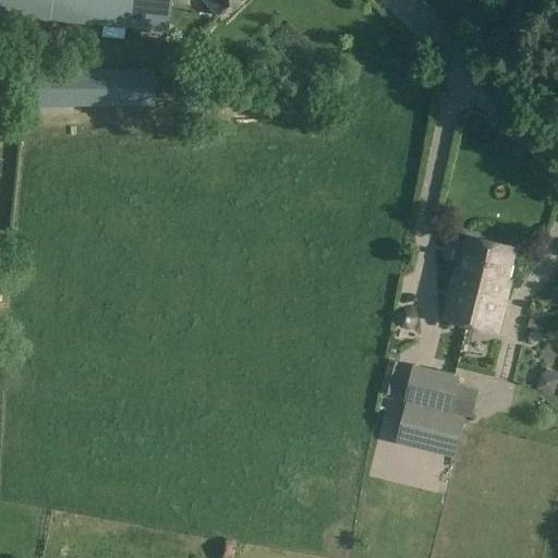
[(0,0),(0,16),(169,34),(171,0),(0,0)]
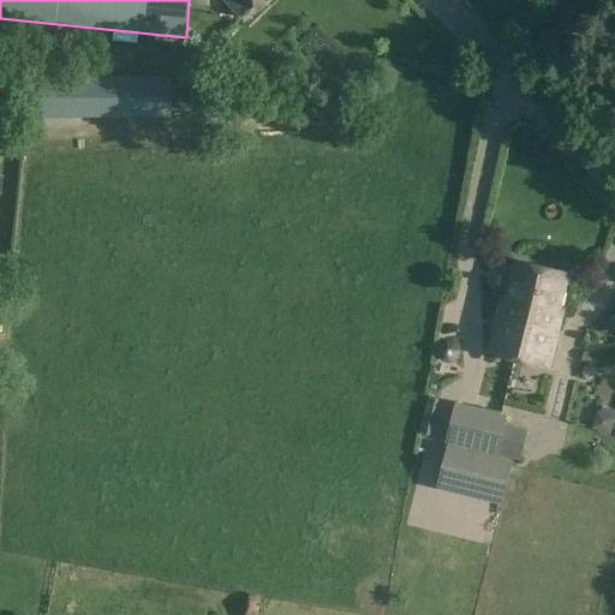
[(220,0),(242,22),(257,6),(258,9),(267,0),(220,0)]
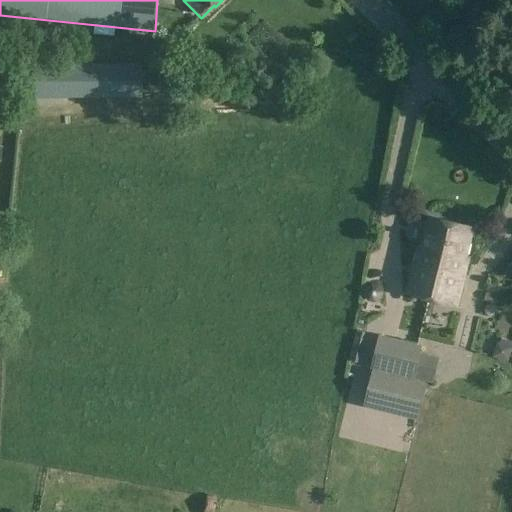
[(21,103),(142,101),(142,85),(21,87),(21,103)]
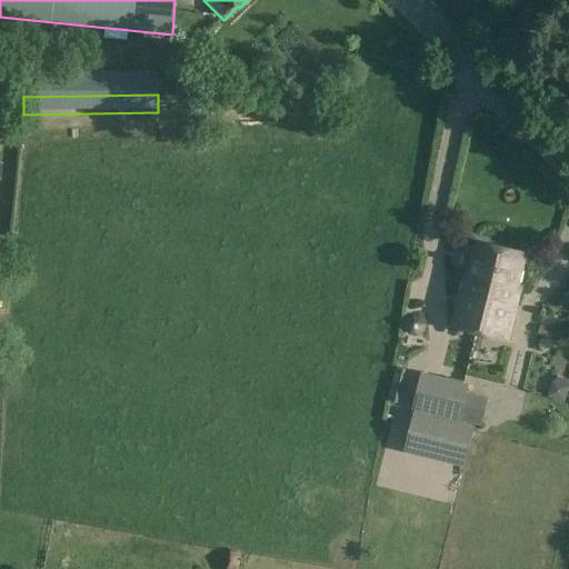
[(489,298),(501,247),(480,242),(472,277),(466,275),(453,326),(478,331),(486,297),(489,298)]
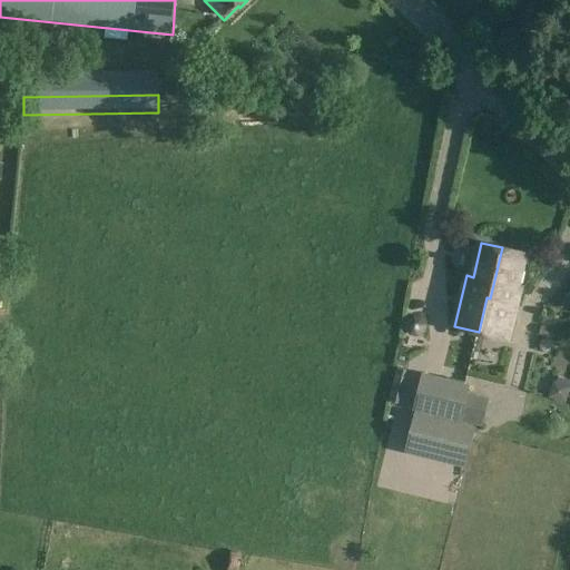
[(487,297),(479,332),(509,340),(521,288),(516,287),(523,253),(502,247),(490,298),(487,297)]
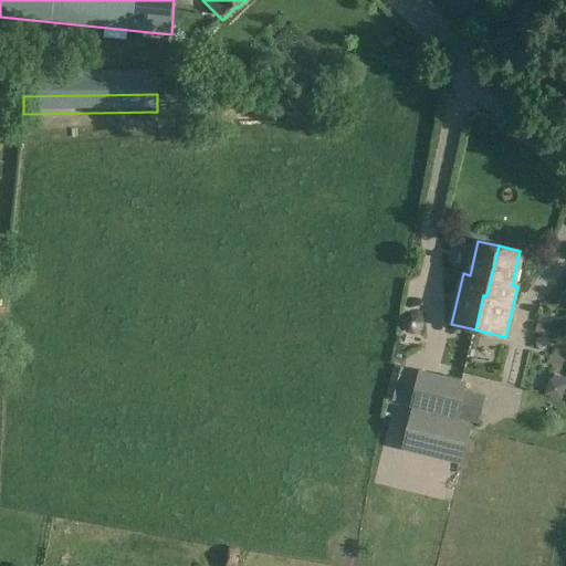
[(538,323),(535,332),(547,336),(551,327),(538,323)]
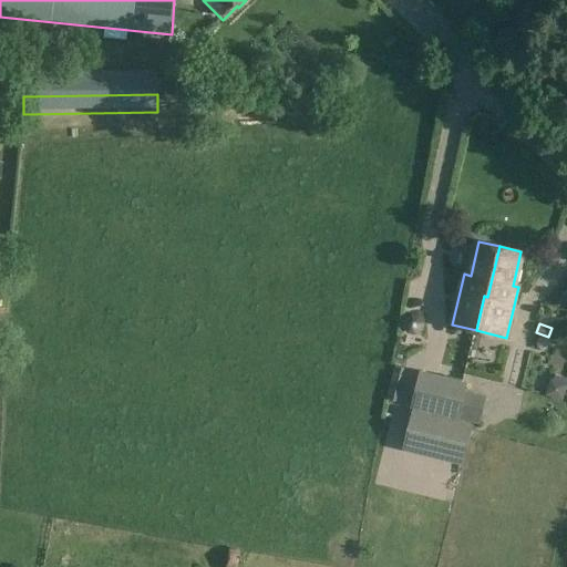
[(435,412),(444,377),(421,371),(413,406),(435,412)]
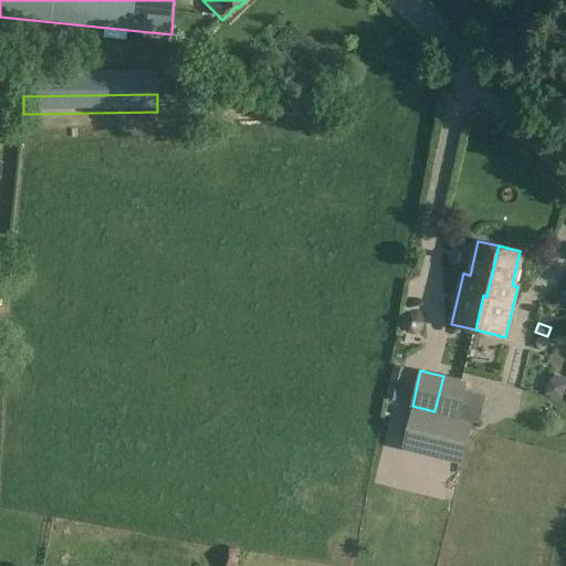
[(465,381),(443,376),(435,411),(457,417),(465,381)]
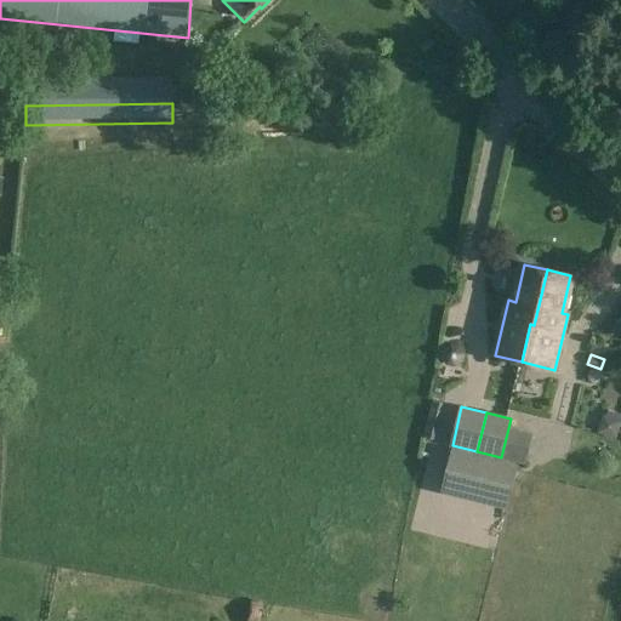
[(517,443),(539,448),(542,433),(520,427),(517,443)]
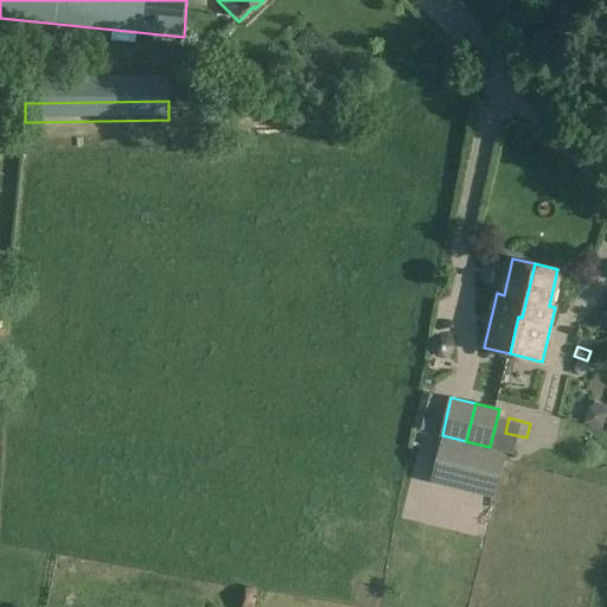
[(209,582),(205,605),(221,606),(250,606),(254,589),(209,582)]
